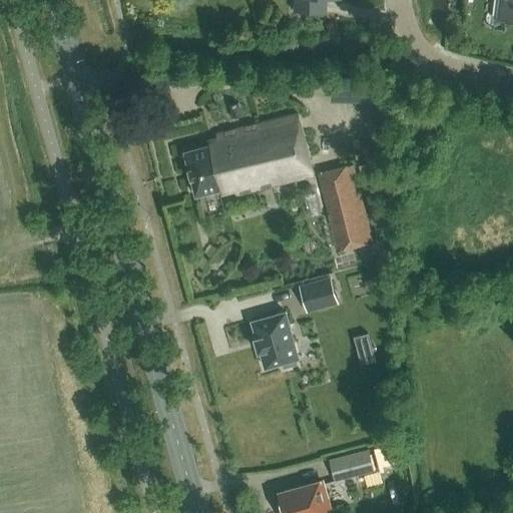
[(296,0),(296,13),(326,15),(326,0),(296,0)]
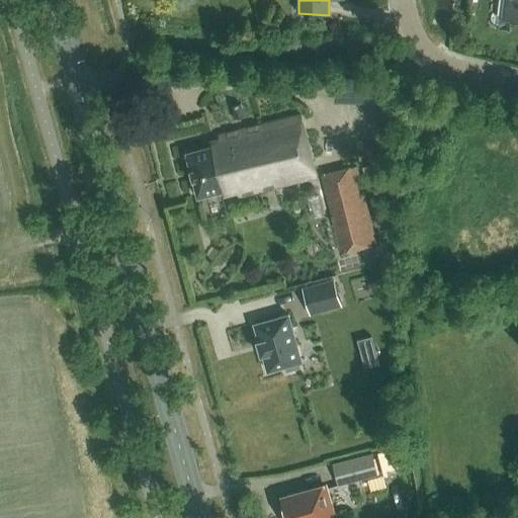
[(517,0),(505,0),(504,18),(517,20),(517,0)]
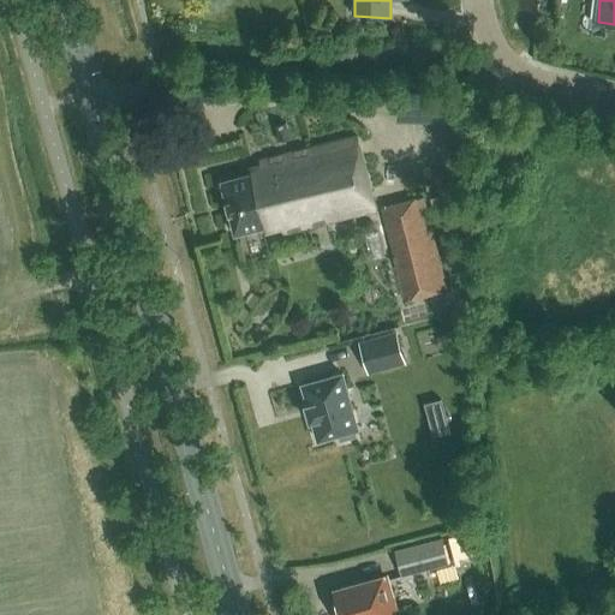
[(285,123),(274,126),(278,141),(288,138),(285,123)]
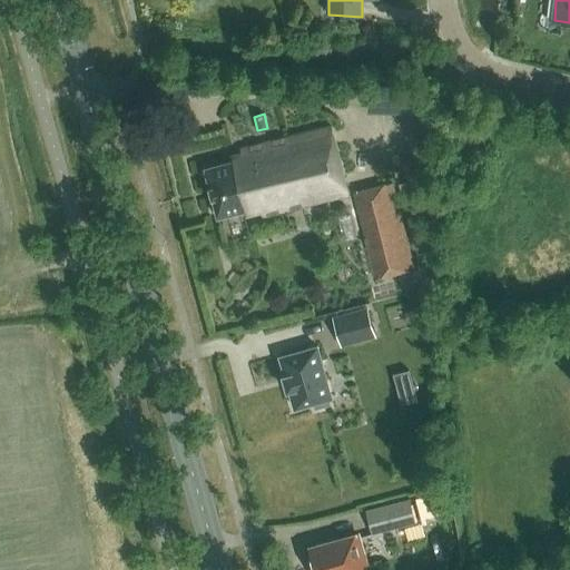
[(263,217),(349,195),(332,127),(242,149),(243,154),(234,156),(235,161),(206,169),(218,217),(246,210),(248,216),(261,213),(263,217)]
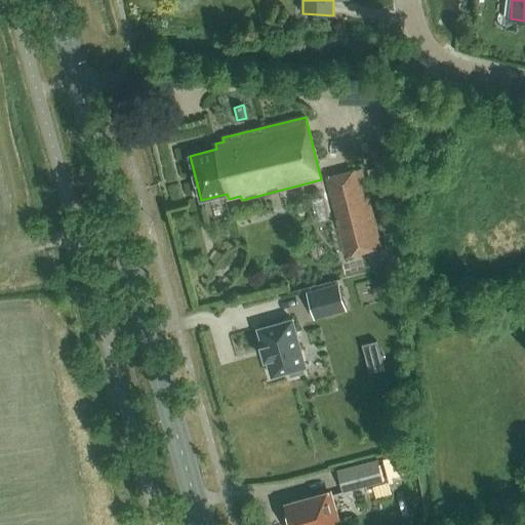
[(382,247),(362,167),(324,176),(345,256),(382,247)]
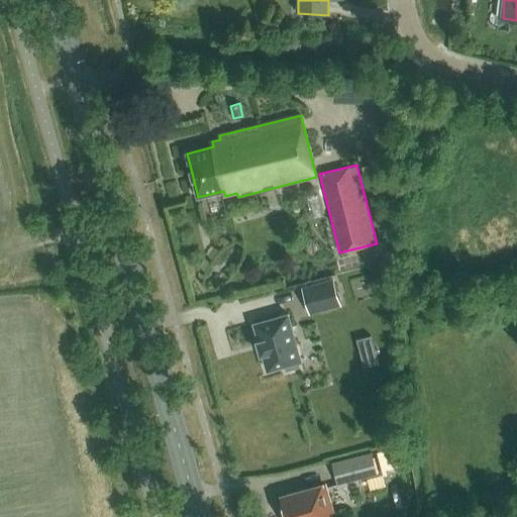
[(332,278),(301,288),(309,314),(340,305),(332,278)]
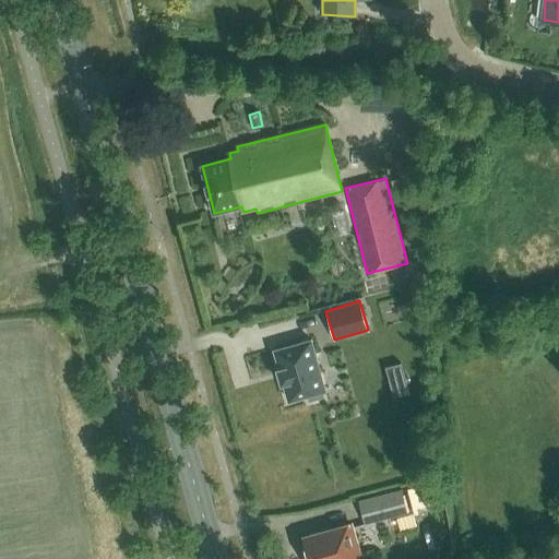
[(288,399),(307,393),(309,399),(322,394),(321,389),(324,388),(310,339),(273,348),(281,371),(288,399)]
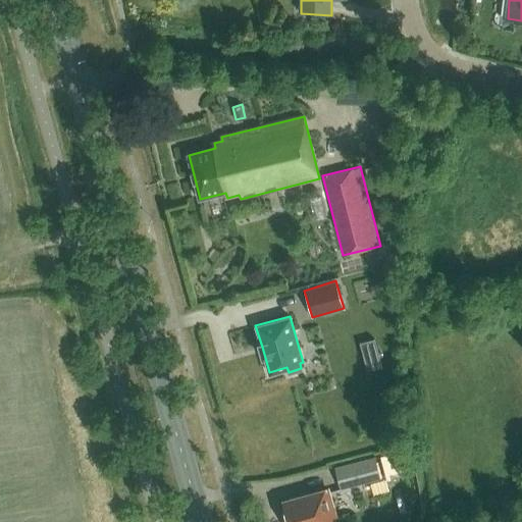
[(342,488),(380,478),(375,457),(335,468),(342,488)]
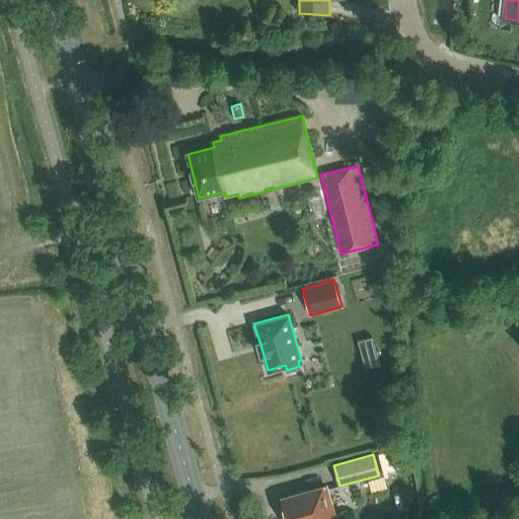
[(330,518),(332,518),(323,486),(283,498),(284,501),(281,504),(282,509),(287,510),(289,518),(330,518)]
